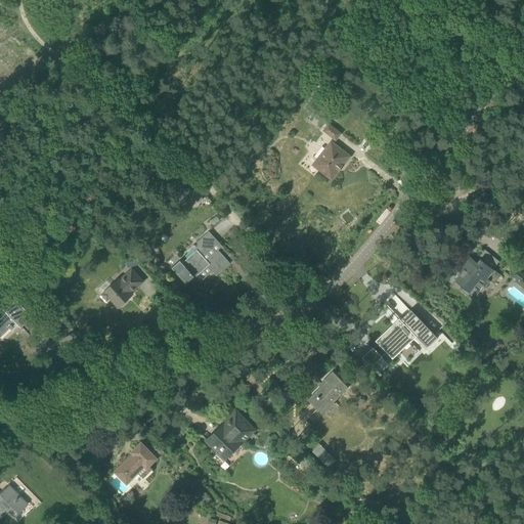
[(311,95),(318,85),(311,79),(304,89),(311,95)]
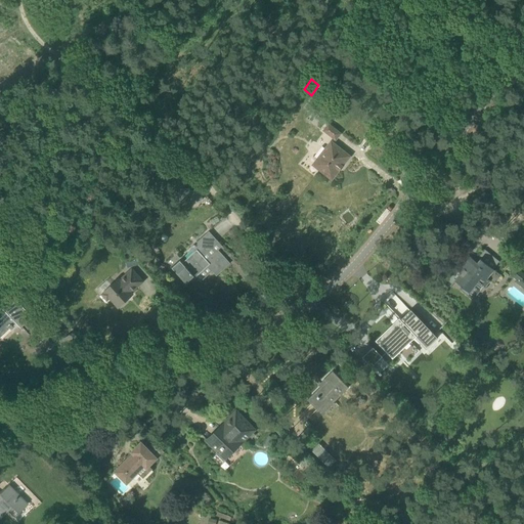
[(329,123),(328,125),(322,130),(336,140),(341,133),(329,123)]
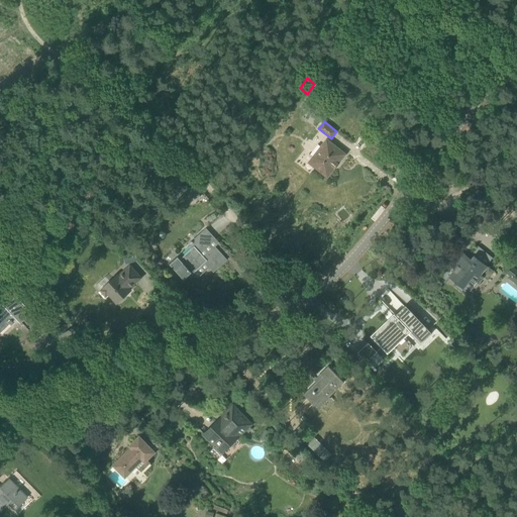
[(345,154),(337,147),(326,139),(308,162),(327,177),(335,168),(338,165),(338,164),(345,154)]
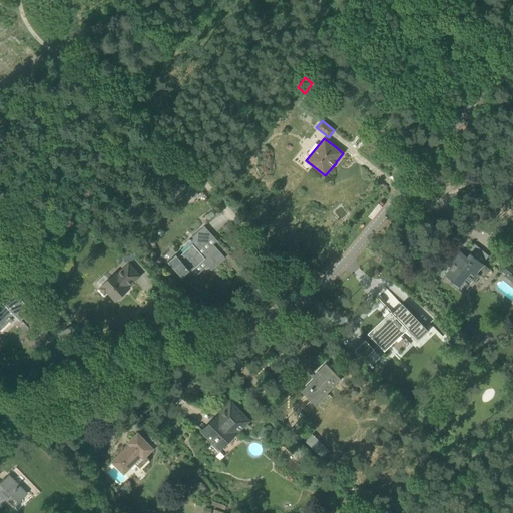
[(197,186),(184,187),(184,196),(198,196),(197,186)]
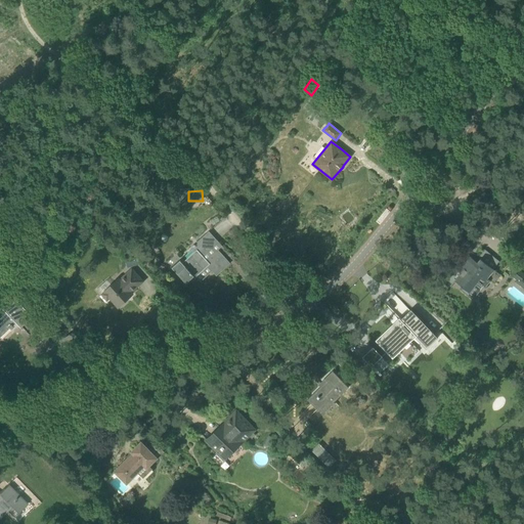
[(213,247),(219,242),(211,233),(209,231),(193,246),(197,250),(182,262),(179,259),(170,267),(180,277),(188,270),(190,272),(190,273),(191,275),(192,274),(195,277),(208,266),(217,275),(230,263),(218,250),(217,251),(213,247)]
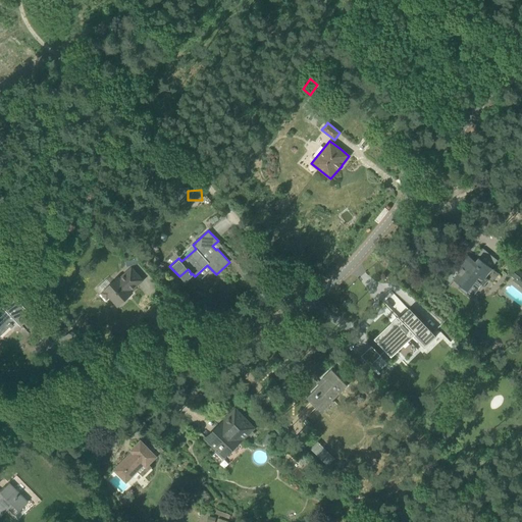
[(484,276),(490,268),(491,268),(479,258),(474,264),(466,258),(459,267),(462,269),(454,279),(468,292),(477,279),(484,285),(489,280),(484,276)]
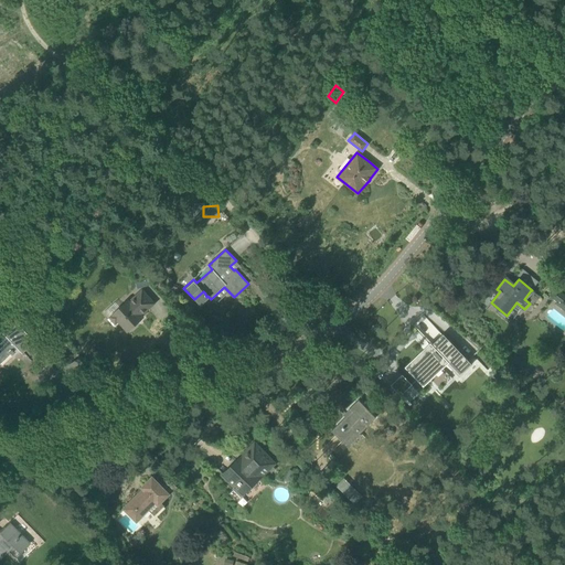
[(564,296),(556,289),(551,296),(557,301),(556,304),(564,310),(564,296)]
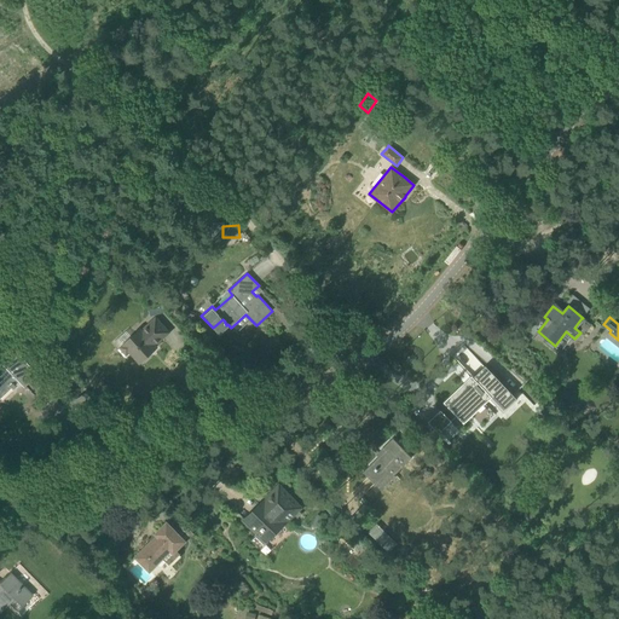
[(169,333),(156,319),(143,331),(140,328),(120,348),(127,357),(132,352),(140,363),(156,347),(155,346),(169,333)]
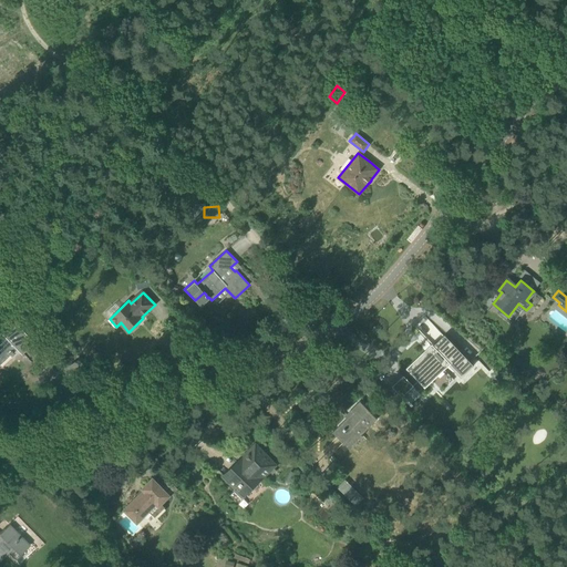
[(3,336),(0,337),(0,364),(10,356),(11,357),(13,353),(11,351),(14,348),(21,354),(33,342),(14,322),(2,333),(3,336)]
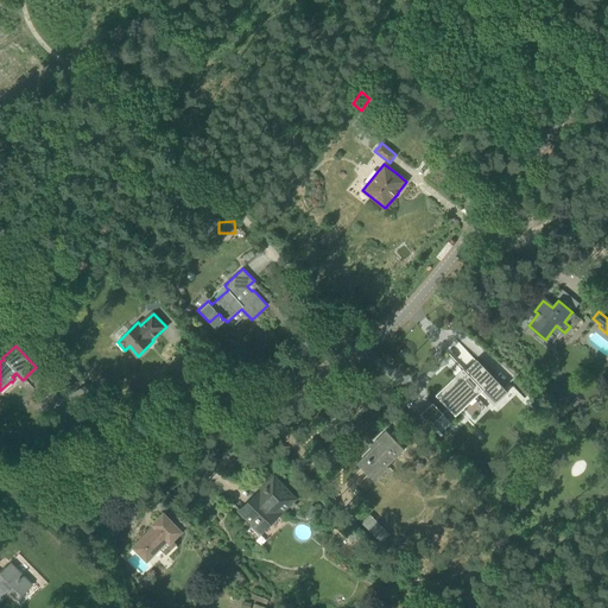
[(466,371),(438,398),(455,416),(463,409),(462,407),(480,390),(494,405),(508,392),(477,360),(466,371)]
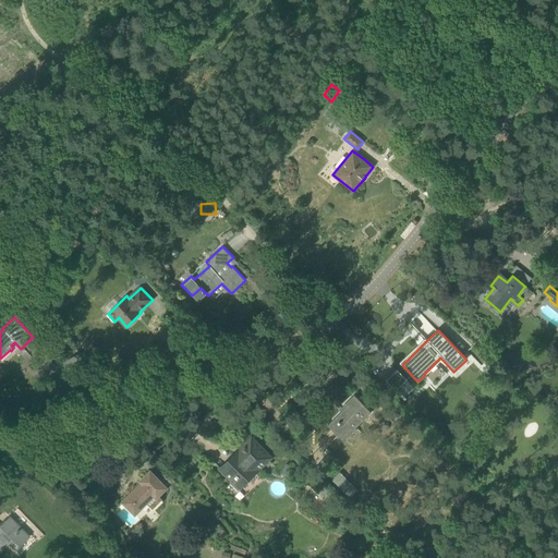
[(379,396),(371,387),(365,392),(374,401),(379,396)]
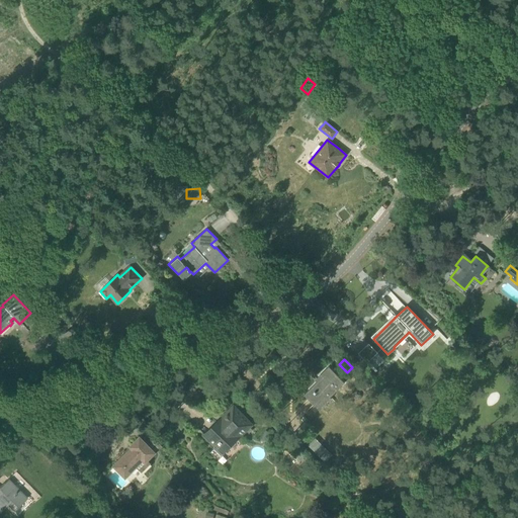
[(345,383),(329,367),(320,376),(322,379),(305,395),(315,405),(320,411),(332,400),(330,398),(345,383)]
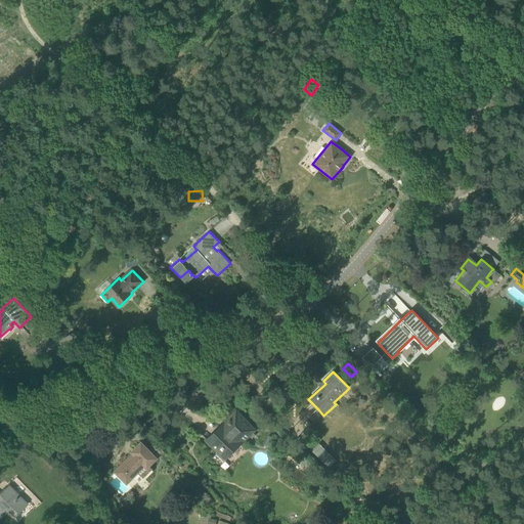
[(208,442),(218,451),(219,452),(220,451),(226,457),(249,435),(252,439),(256,435),(253,432),(255,430),(236,410),(224,423),(226,425),(208,442)]
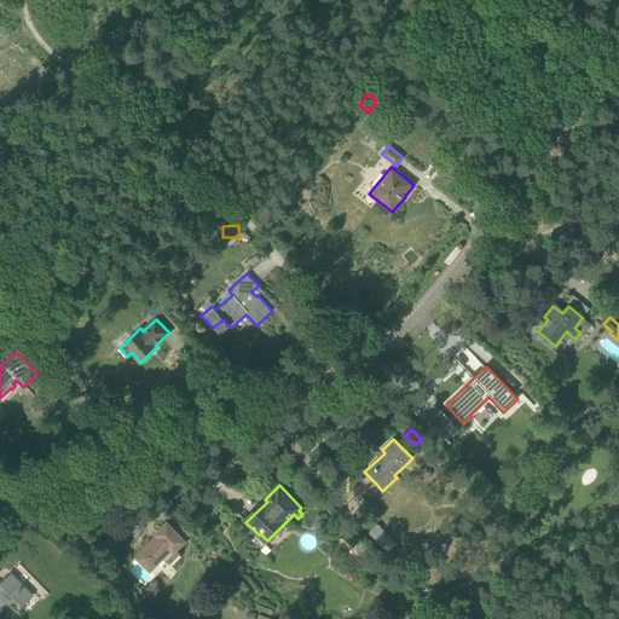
[(150,543),(136,557),(150,572),(165,559),(169,563),(179,554),(177,550),(186,542),(167,522),(155,534),(158,538),(151,544),(150,543)]
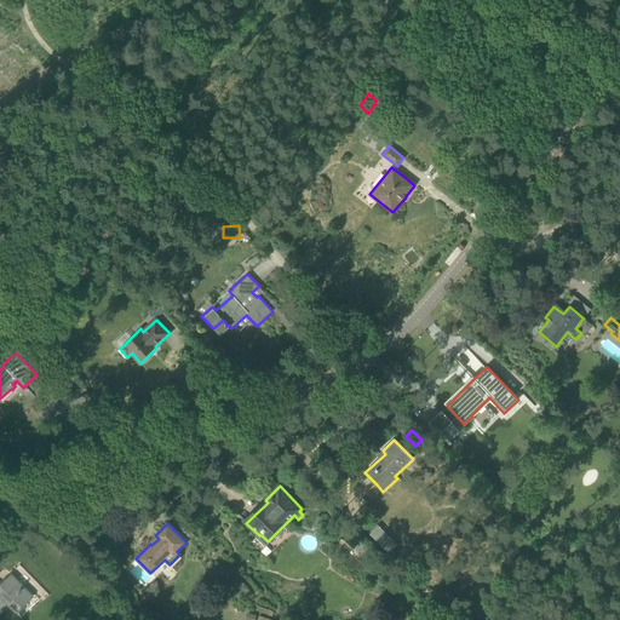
[(371,537),(390,556),(399,547),(379,528),(371,537)]
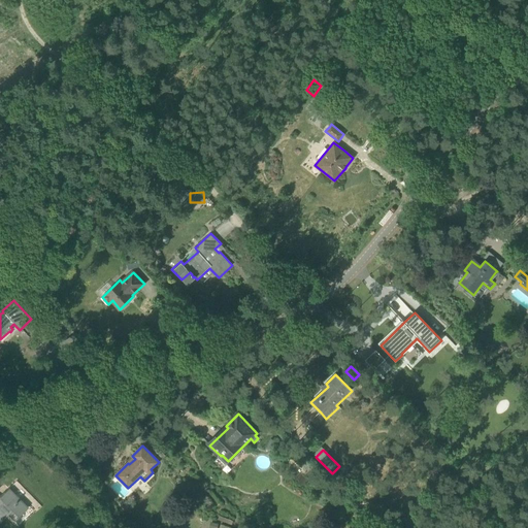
[(28,506),(8,489),(0,496),(0,521),(13,507),(20,515),(28,506)]
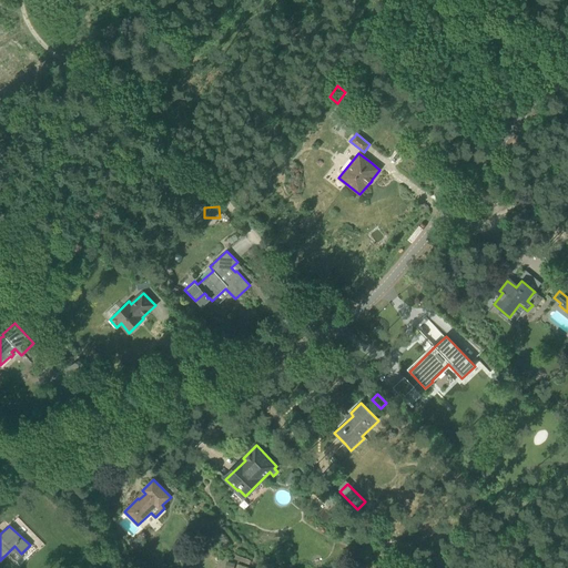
All buildings are outlined.
